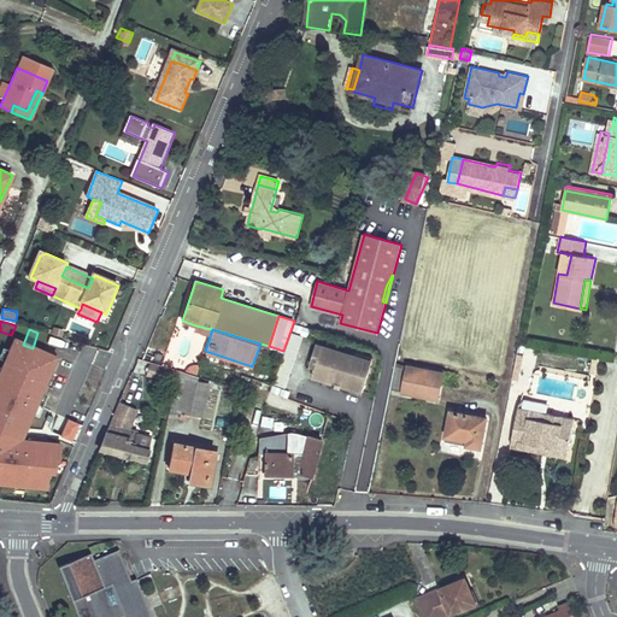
[(51,336),(37,333),(33,348),(45,352),(51,336)]
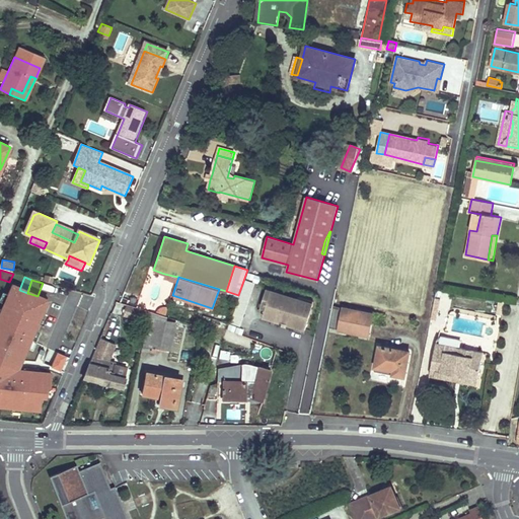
[(61,295),(64,288),(56,286),(54,294),(61,295)]
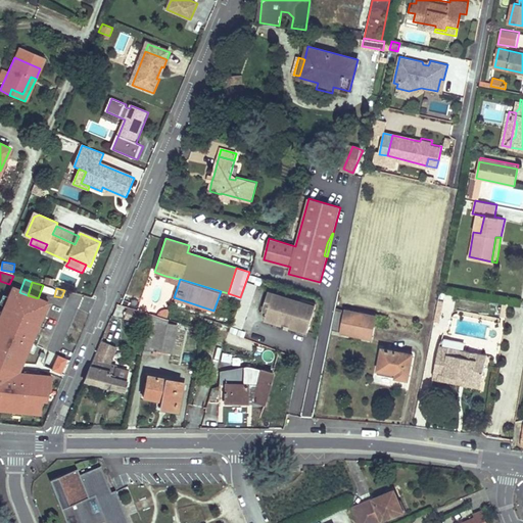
[(274,304),(277,294),(270,292),(265,310),(269,311),(271,303),(274,304)]
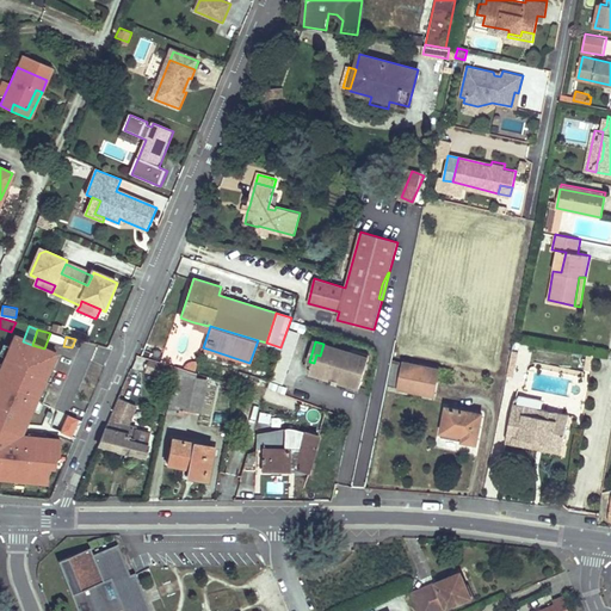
[(360,388),(365,370),(357,368),(360,356),(323,344),(320,356),(316,355),(314,363),(310,374),(332,380),(332,377),(339,380),(339,381),(360,388)]
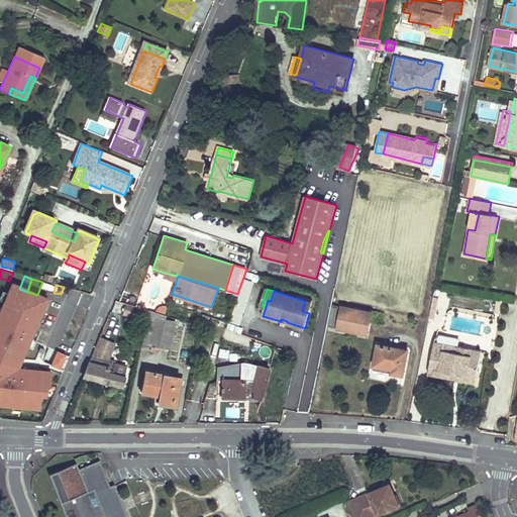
[(439,298),(433,296),(429,317),(435,318),(439,298)]
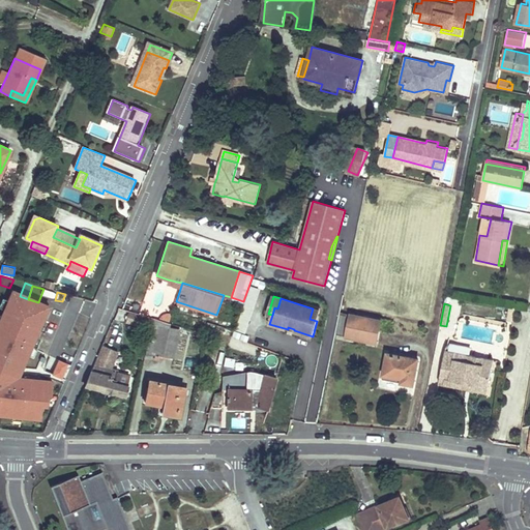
[(317,321),(320,311),(313,308),(310,319),(317,321)]
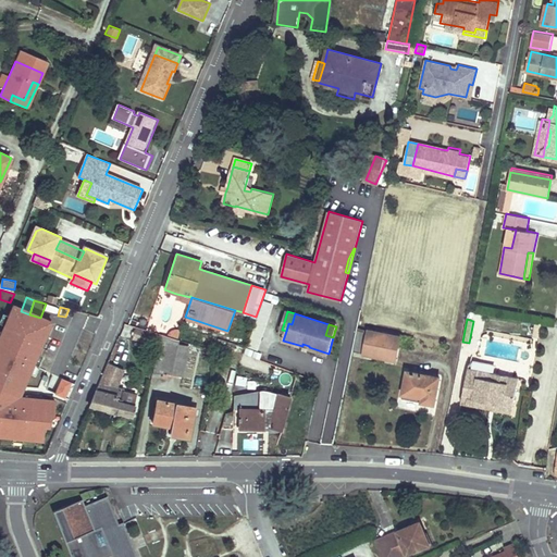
[(400,336),(358,327),(353,350),(396,360),(400,336)]
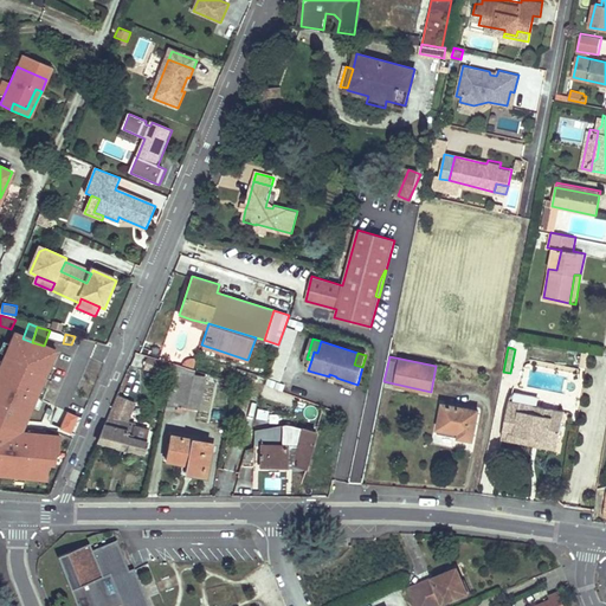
[(176,405),(178,404),(194,407),(201,378),(174,372),(167,404),(176,405)]
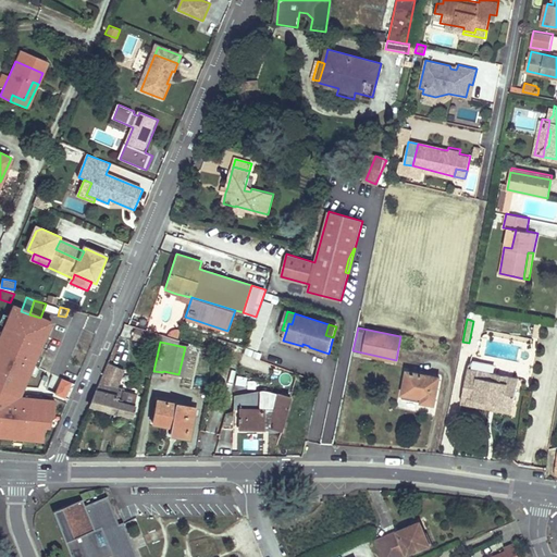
[(189,348),(185,347),(178,374),(184,375),(189,348)]
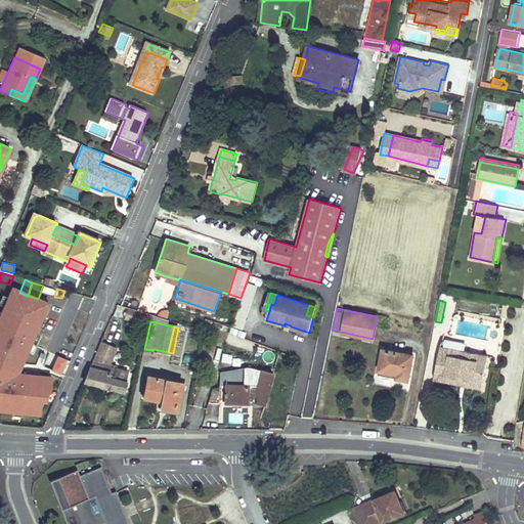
[(117,339),(105,334),(84,380),(124,390),(126,380),(114,377),(116,367),(108,365),(110,361),(101,360),(103,355),(108,357),(117,339)]
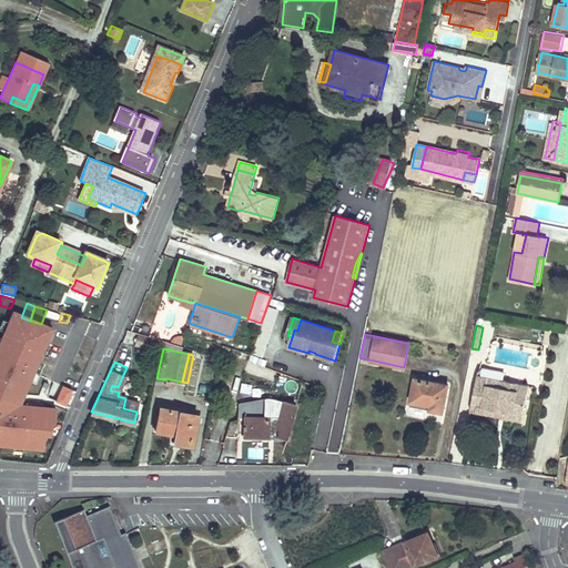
[(504,379),(478,374),(477,382),(503,387),(504,379)]
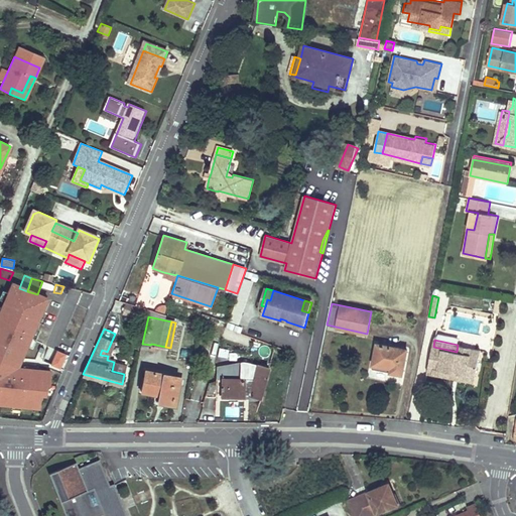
[(408,350),(378,343),(373,365),(393,369),(392,372),(403,374),(408,350)]
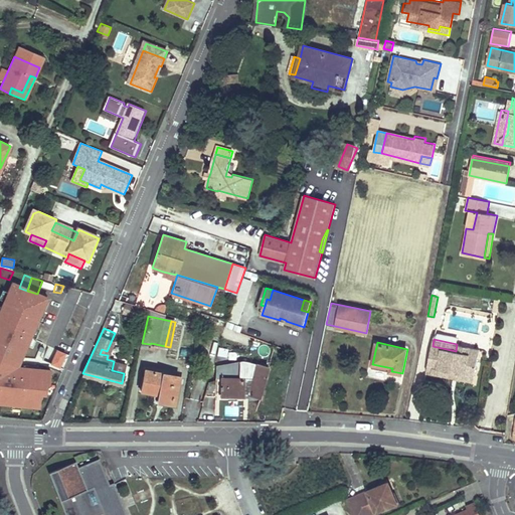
[(471,347),(457,344),(456,351),(433,346),(427,372),(438,374),(440,368),(474,375),(478,355),(470,354),(471,347)]
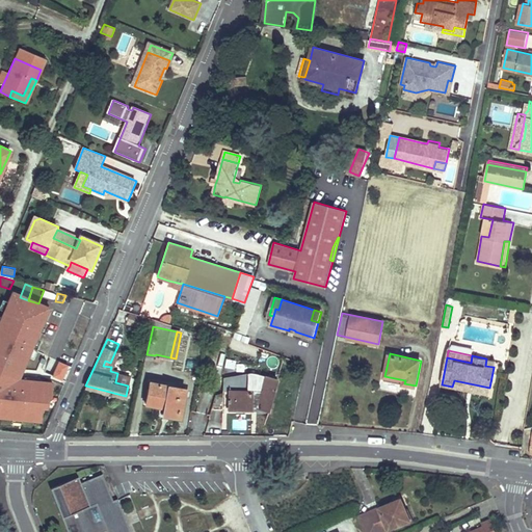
[(496,360),(486,358),(485,366),(494,367),(496,360)]
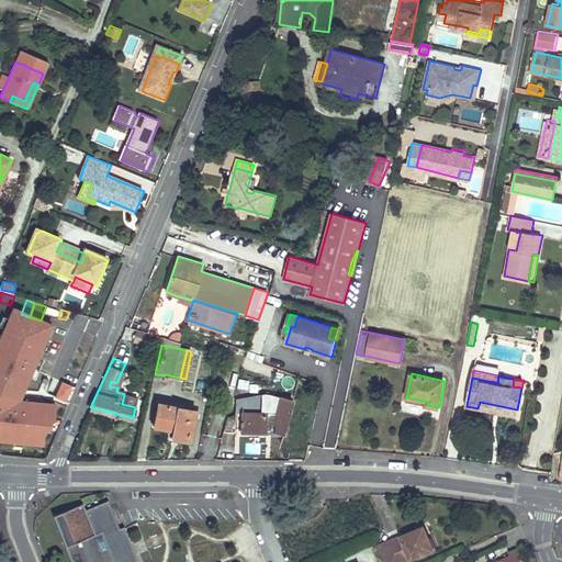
[(66,401),(72,384),(60,380),(55,396),(66,401)]
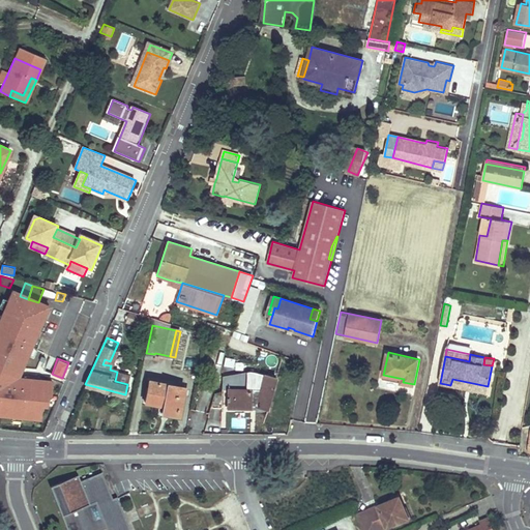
[(251,371),(222,376),(222,388),(228,388),(227,407),(252,408),(252,405),(267,410),(276,379),(251,371)]
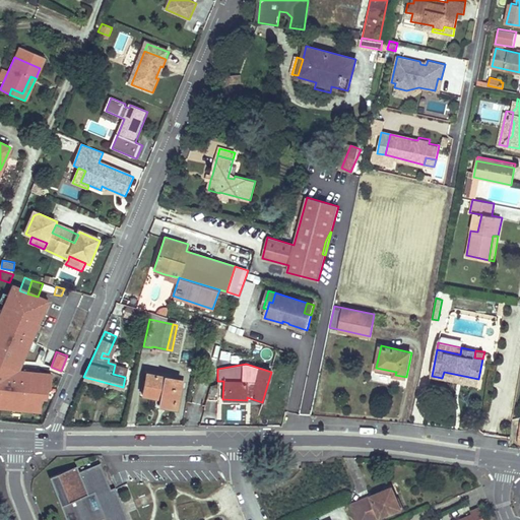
[(127,367),(115,365),(113,374),(125,377),(127,367)]
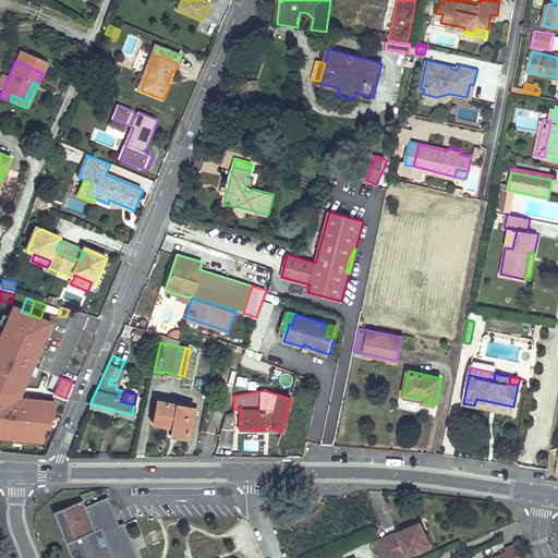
[(513,407),(476,399),(474,405),(512,413),(513,407)]
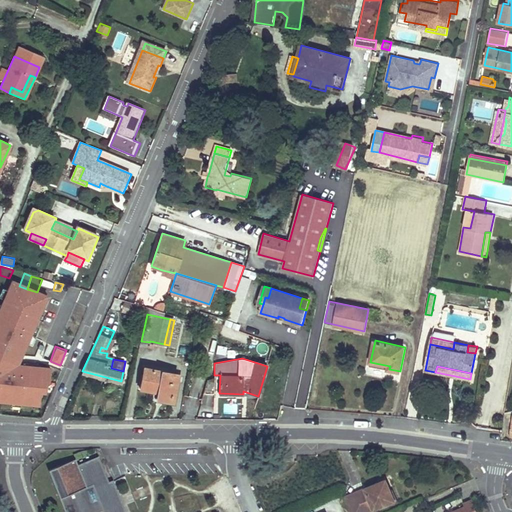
[(178,374),(144,367),(140,387),(158,391),(156,398),(173,401),(178,374)]
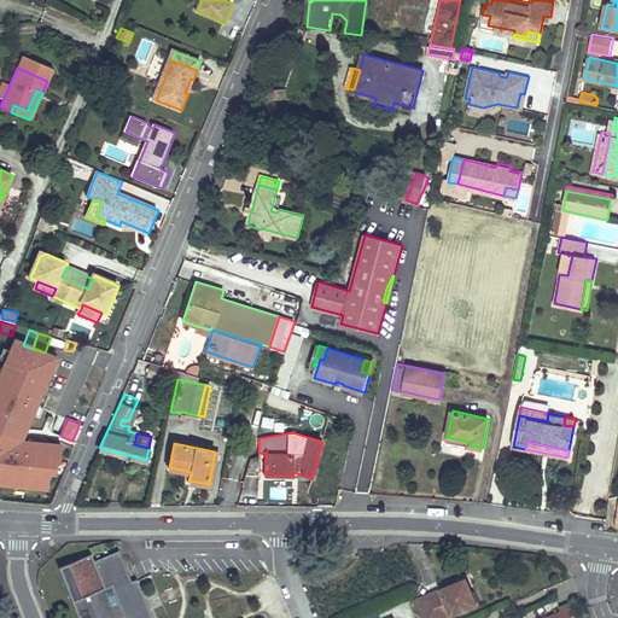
[(44,459),(31,456),(28,472),(17,470),(10,484),(54,493),(59,470),(41,466),(44,459)]
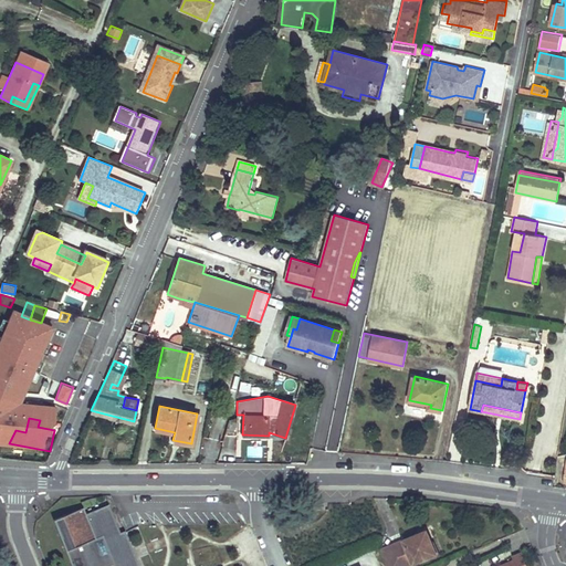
[(138,565),(124,532),(118,534),(107,506),(84,516),(82,510),(52,522),(70,565),(112,565),(113,565),(138,565)]
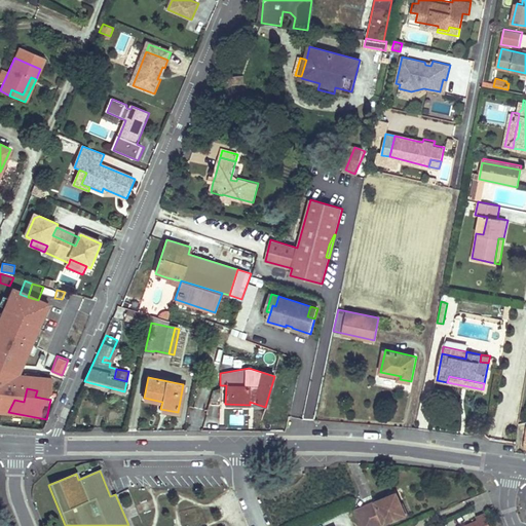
[(401,503),(397,493),(355,511),(361,525),(377,525),(402,516),(398,505),(401,503)]
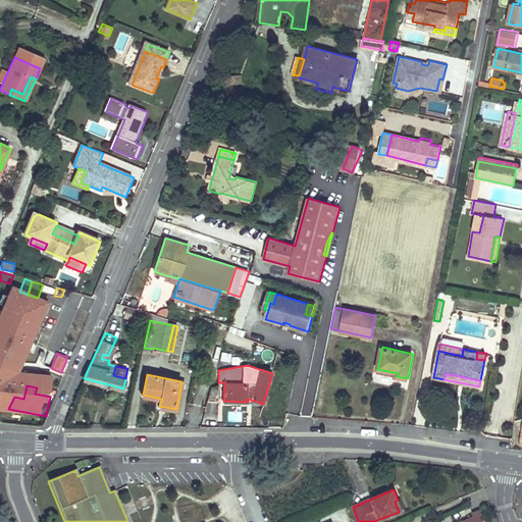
[(486,521),(481,510),(475,513),(475,516),(461,521),(486,521)]
